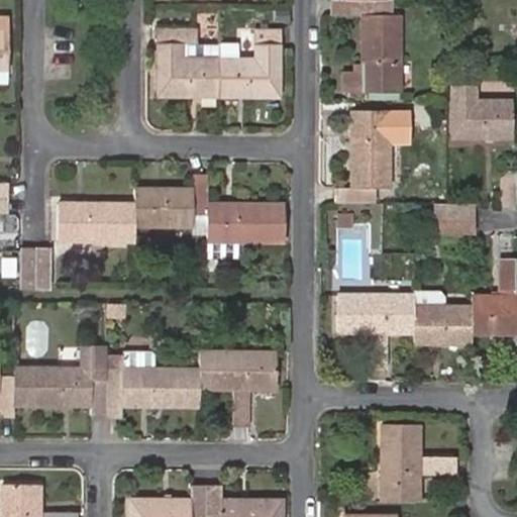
[(330,0),(330,15),(359,15),(359,66),(359,72),(359,92),(368,92),(399,91),(399,14),(391,15),(390,0),(330,0)]
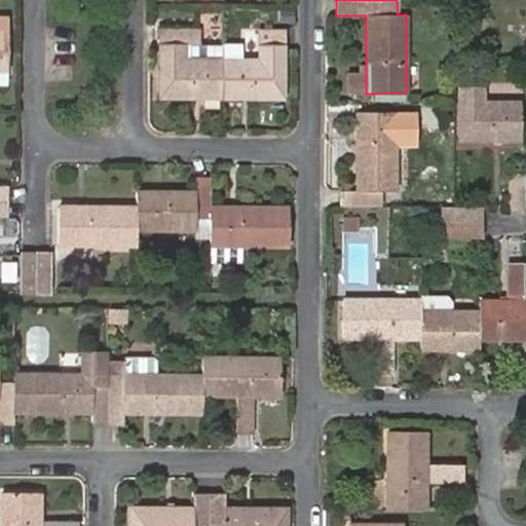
[(158,30),(158,99),(283,100),(284,31),(243,31),(243,44),(255,44),(256,59),(186,58),(186,43),(198,43),(199,30),(158,30)]
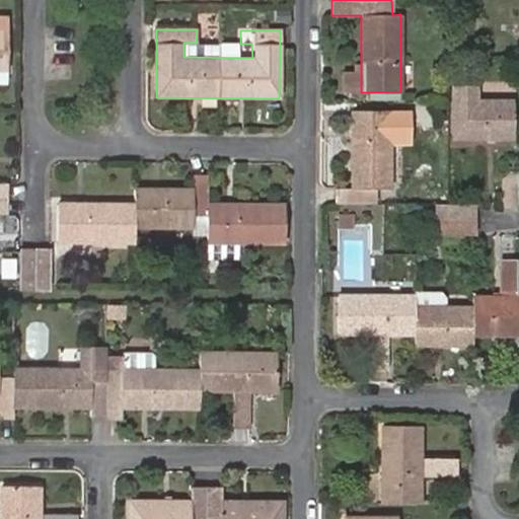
[(361,92),(361,72),(354,72),(342,72),(341,91),(361,92)]
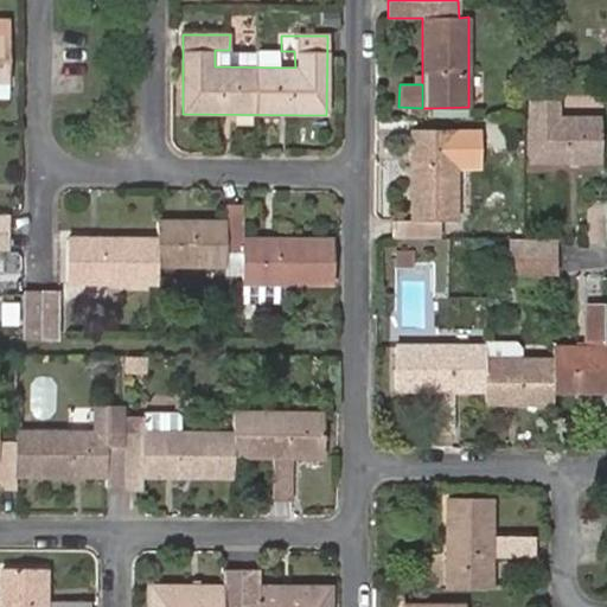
[(558,102),(528,102),(528,164),(599,165),(599,117),(558,116),(558,102)]
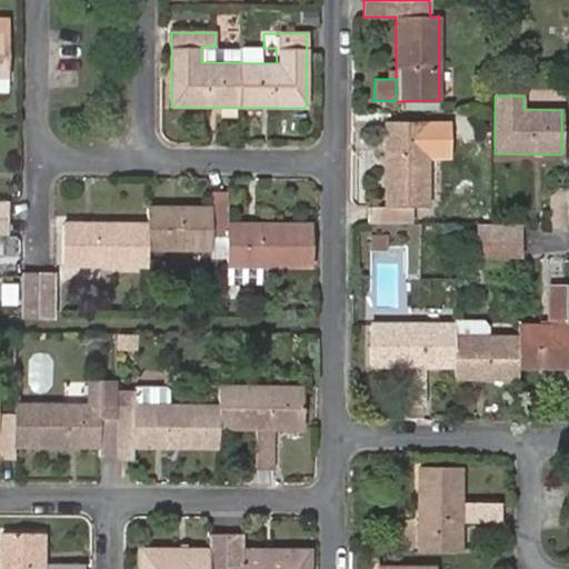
[(429,206),(428,122),(383,122),(383,205),(368,206),(368,222),(412,221),(411,206),(429,206)]
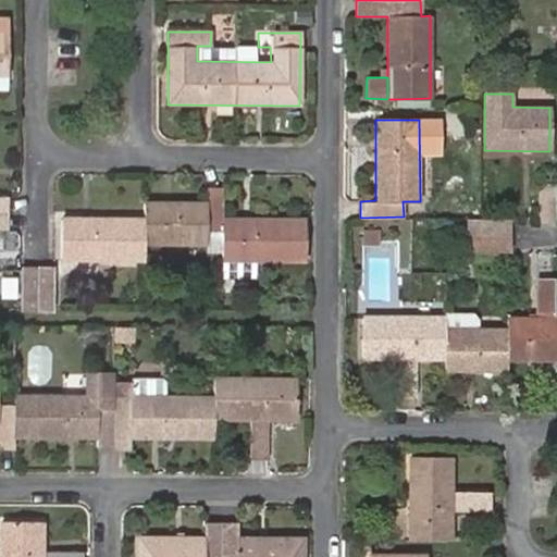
[(539,185),(540,220),(554,220),(554,185),(539,185)]
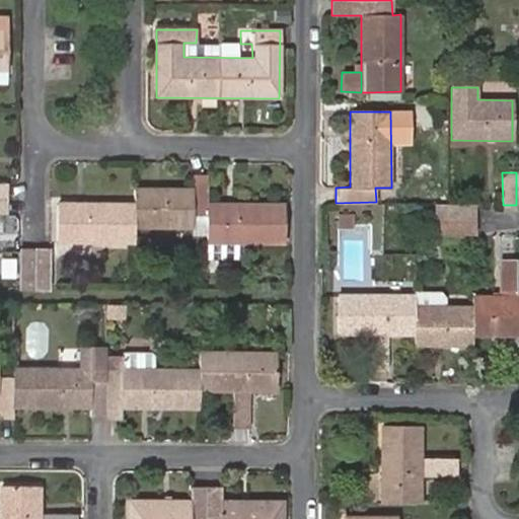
[(58,243),(134,242),(134,229),(191,228),(191,217),(207,217),(208,245),(283,244),(283,204),(208,204),(207,176),(193,176),(193,188),(134,189),(134,204),(58,204),(58,243)]
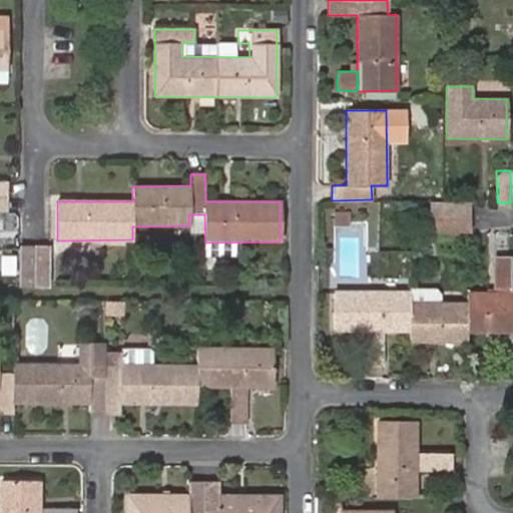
[(431,230),(470,231),(470,202),(430,202),(431,230)]
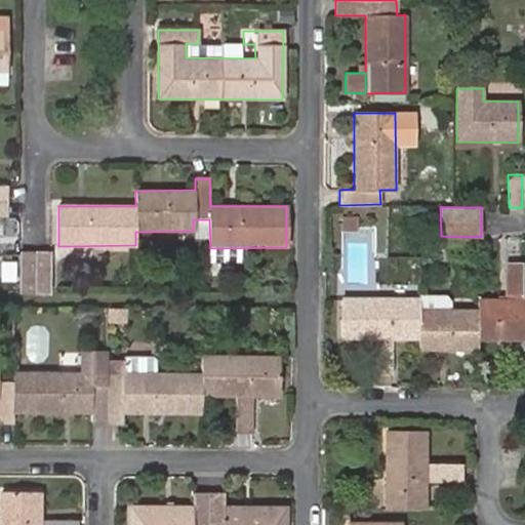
[(357,227),(357,217),(341,217),(341,227),(357,227)]
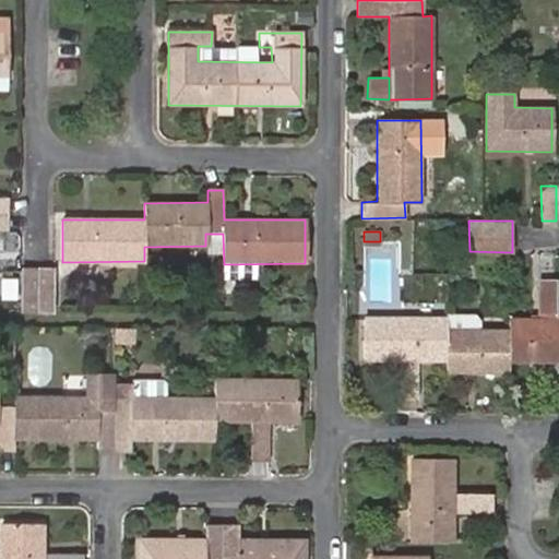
[(54,268),(20,268),(20,309),(55,309),(54,268)]
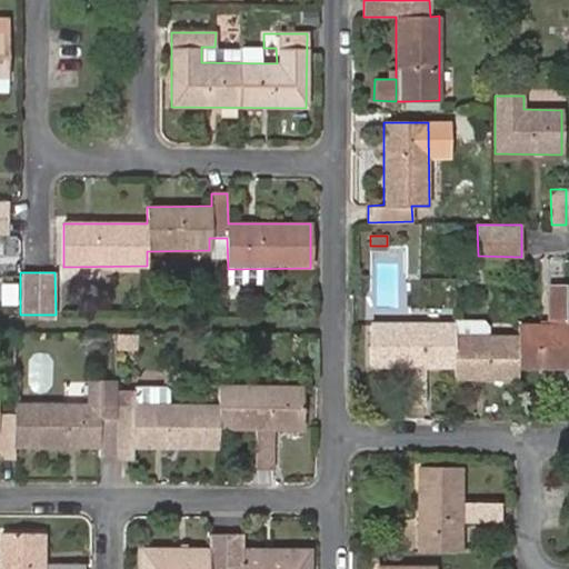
[(455,323),(370,323),(370,367),(406,367),(407,407),(425,407),(425,368),(455,368),(455,380),(517,380),(517,369),(568,368),(568,323),(566,325),(566,285),(547,286),(548,325),(517,323),(517,336),(486,336),(486,320),(455,321),(455,323)]
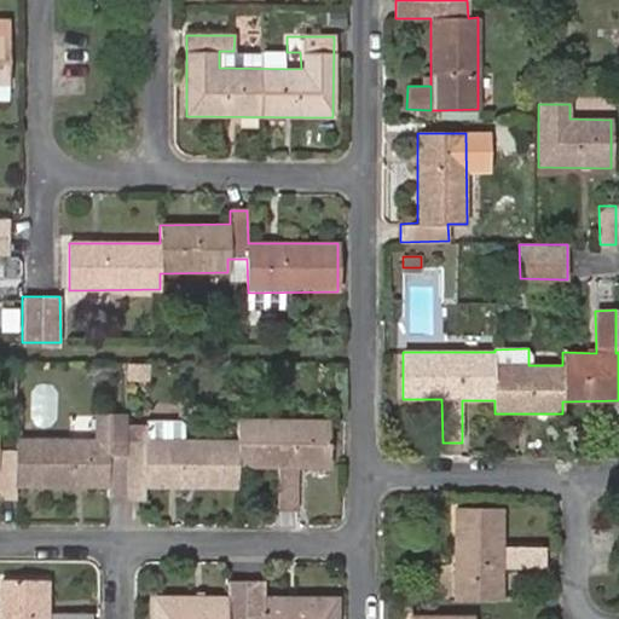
[(148,364),(129,364),(129,377),(148,377),(148,364)]
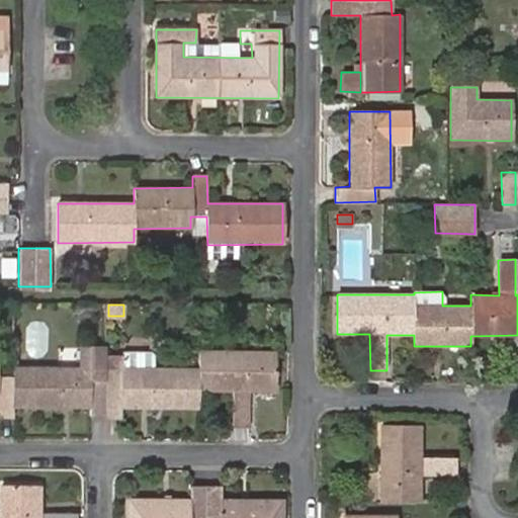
[(0,317),(0,327),(11,327),(11,317),(0,317)]
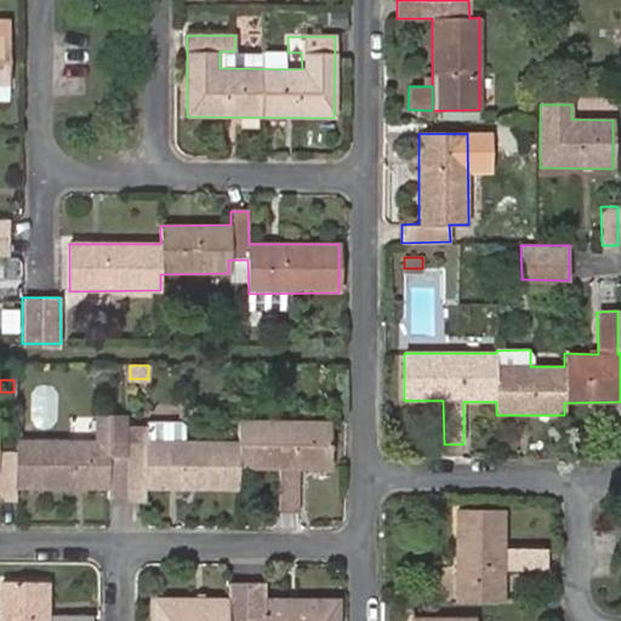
[(13,392),(0,392),(0,405),(13,405),(13,392)]
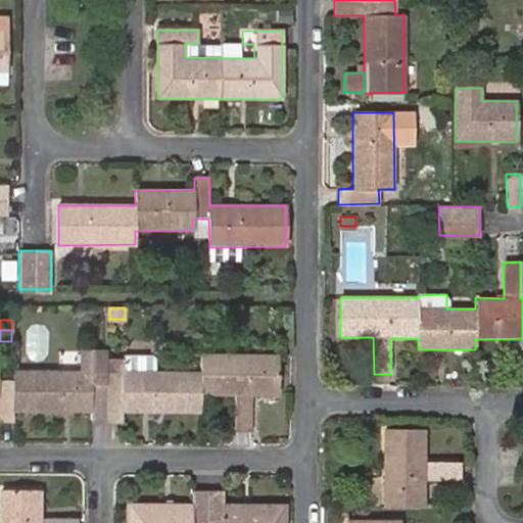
[(91,371),(107,371),(107,349),(84,349),(84,371),(91,371)]
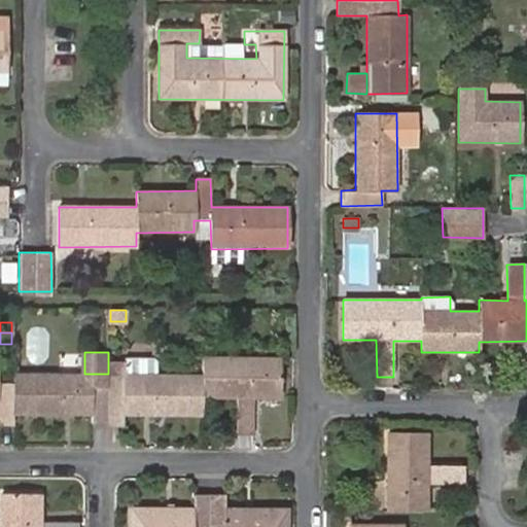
[(236,399),(236,434),(253,433),(253,399),(280,398),(280,355),(203,356),(203,374),(155,374),(155,363),(123,364),(124,374),(108,374),(92,374),(84,374),(12,374),(12,383),(0,383),(0,425),(11,425),(12,415),(93,416),(93,425),(123,425),(123,416),(202,416),(202,398),(236,399)]
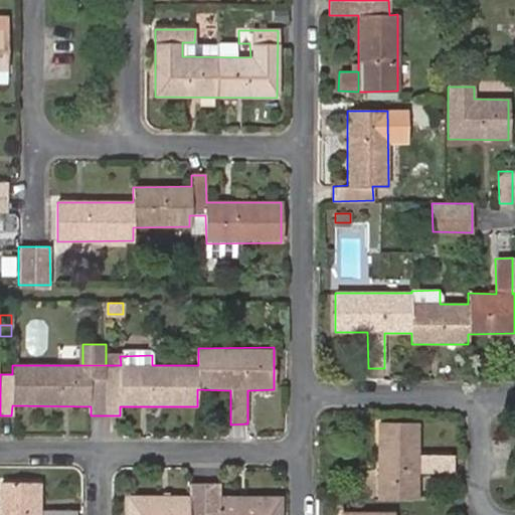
[(418,422),(378,422),(377,499),(417,499),(418,472),(453,471),(453,456),(417,456),(418,422)]
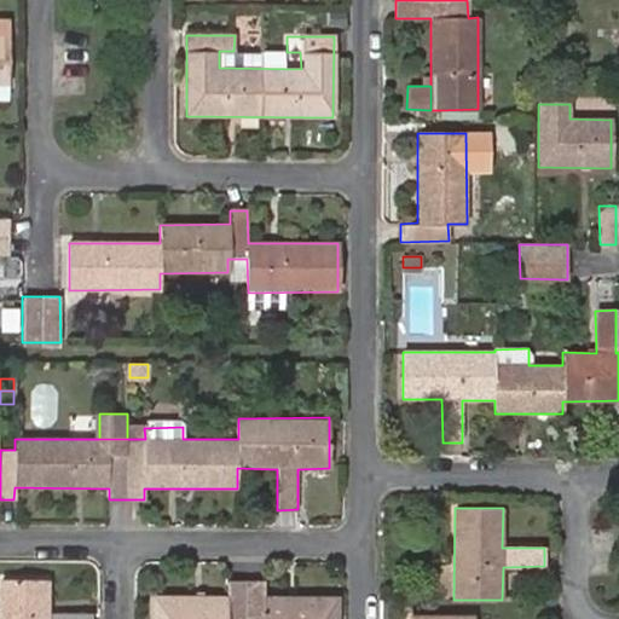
[(90,618),(91,614),(48,614),(48,583),(1,582),(0,618),(90,618)]
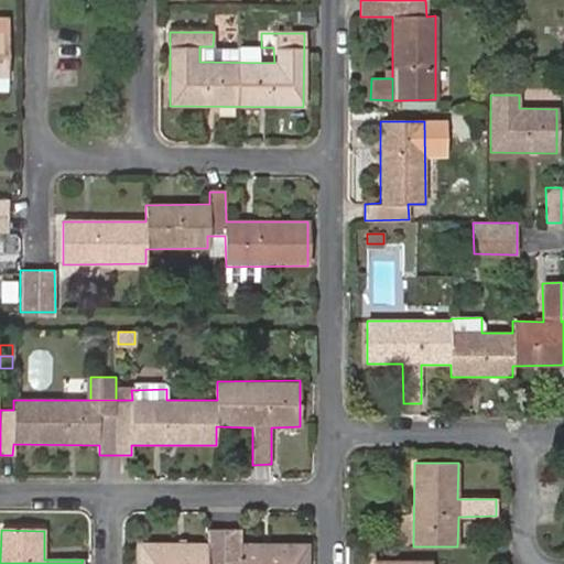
[(306,563),(307,543),(239,543),(240,530),(207,530),(207,543),(139,543),(139,563),(306,563)]
